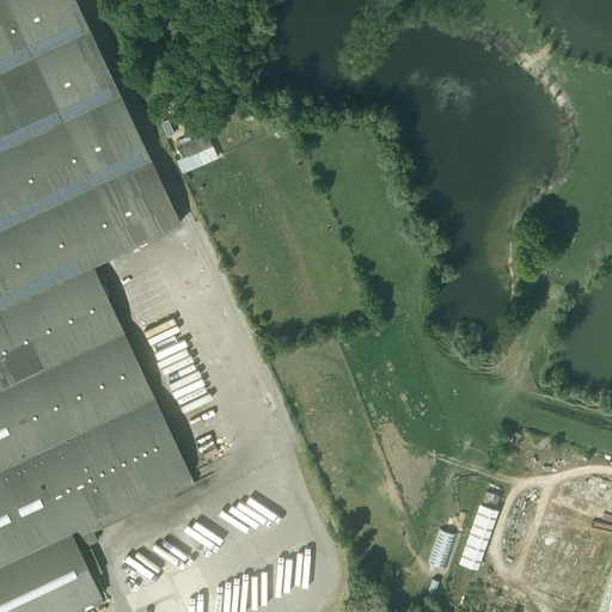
[(181,222),(75,0),(0,0),(0,611),(65,611),(103,594),(93,575),(101,571),(89,548),(79,552),(77,548),(96,538),(92,530),(196,481),(92,264),(181,222)]
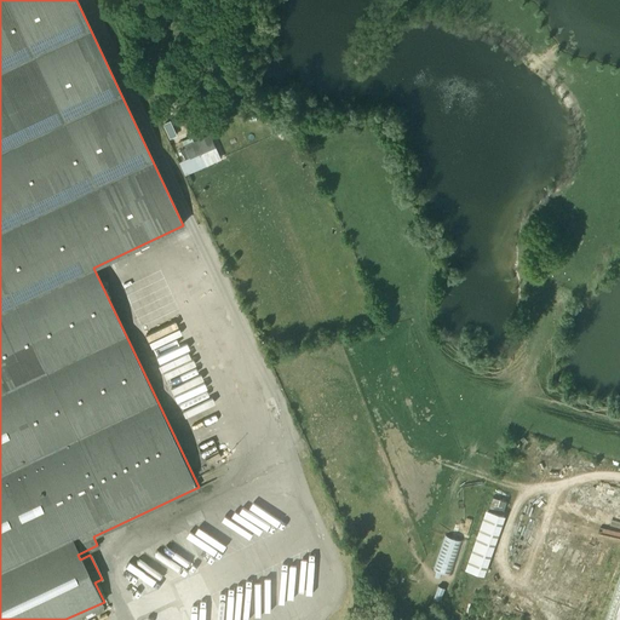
[(177,136),(171,121),(164,124),(171,138),(177,136)]
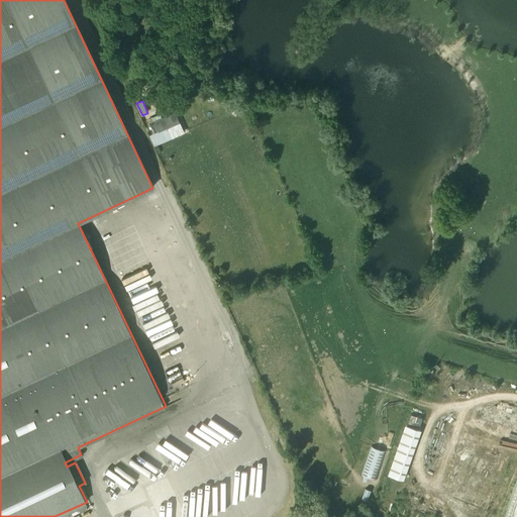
[(154,146),(184,132),(175,111),(162,117),(160,114),(152,118),(159,130),(149,135),(154,146)]
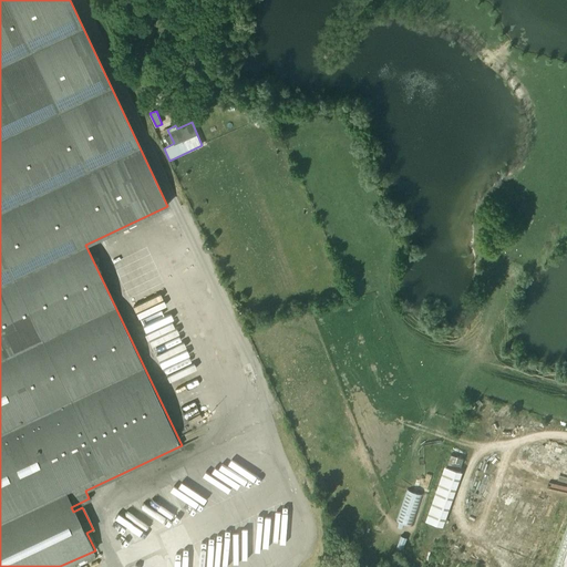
[(453,454),(451,463),(463,466),(465,457),(453,454)]
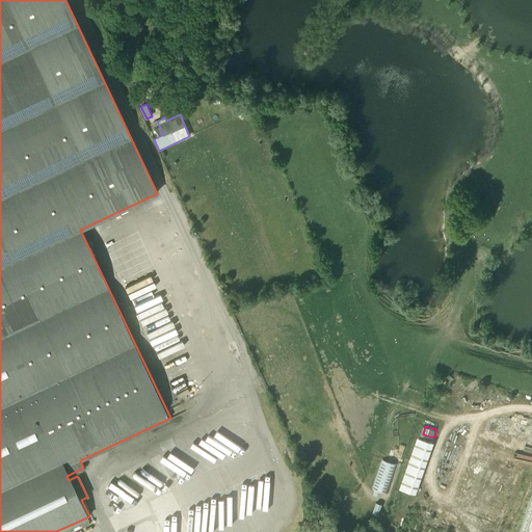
[(401,487),(419,494),(434,441),(418,435),(401,487)]
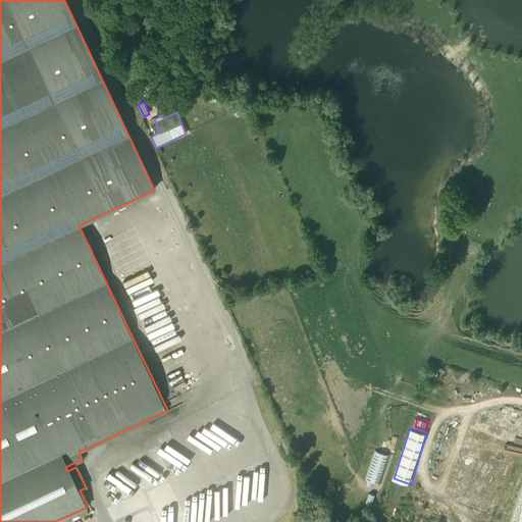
[(365,480),(380,485),(389,456),(374,451),(365,480)]
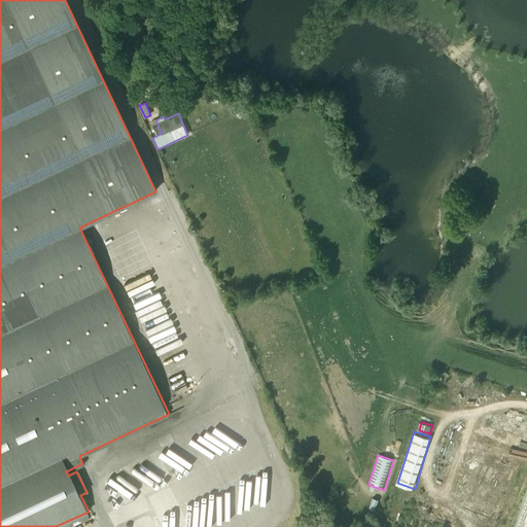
[(526,526),(526,491),(515,526),(526,526)]
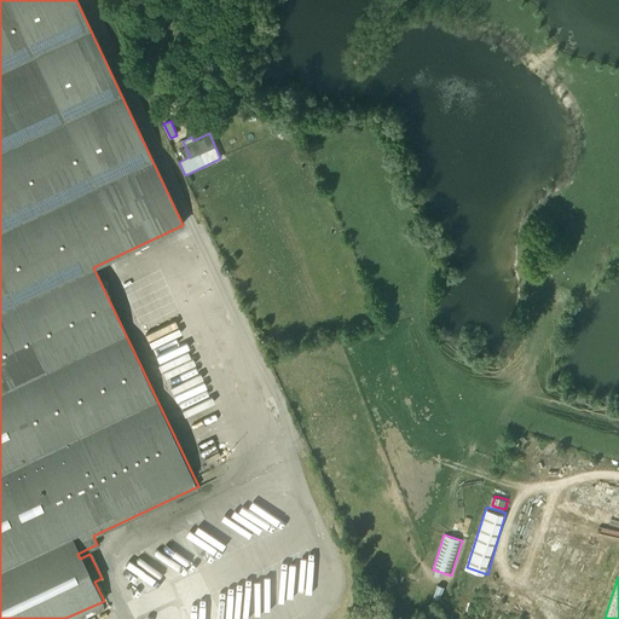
All buildings are outlined.
